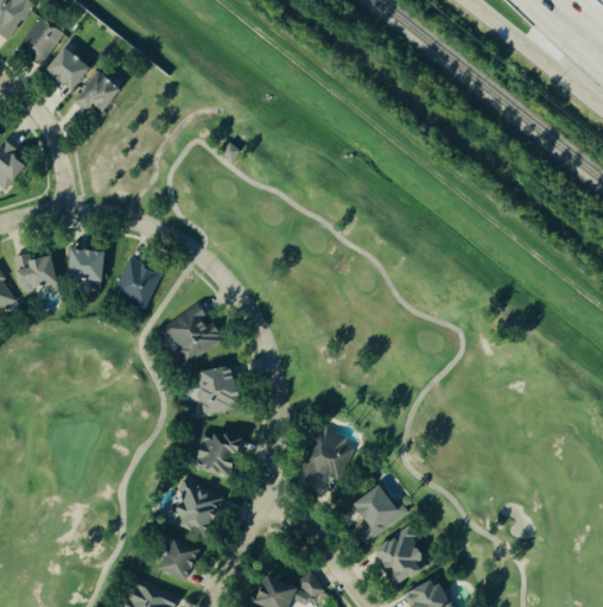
[(0,0),(0,32),(12,40),(36,2),(32,0),(0,0)]
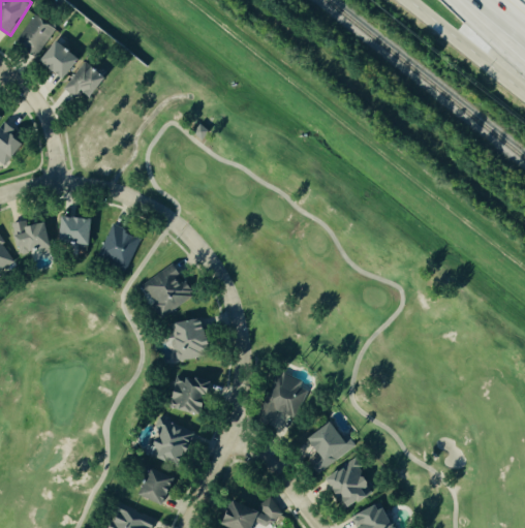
[(36,58),(56,30),(34,14),(14,43),(36,58)]
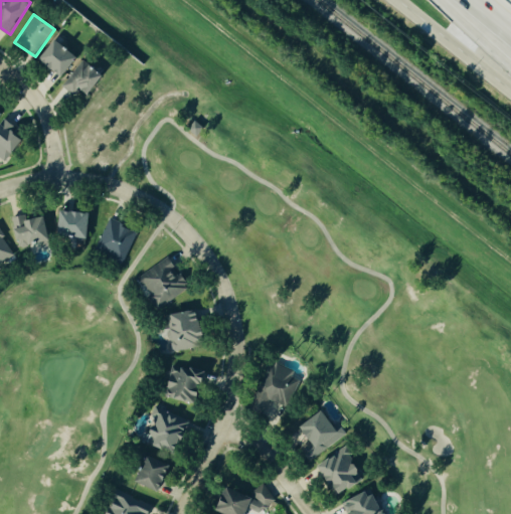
[(61,77),(77,58),(56,40),(40,58),(61,77)]
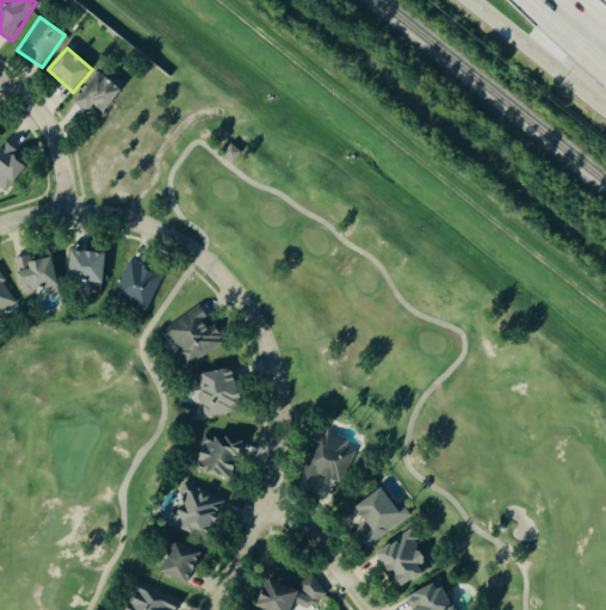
[(122,88),(97,72),(75,104),(91,114),(96,106),(105,114),(122,88)]
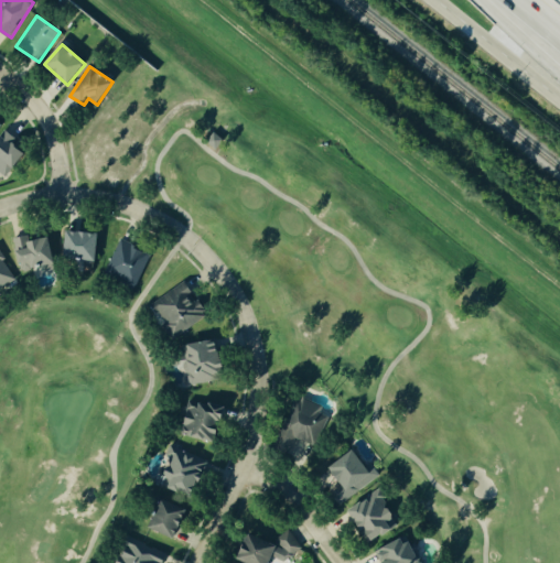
[(28,155),(9,133),(0,140),(0,173),(2,176),(28,155)]
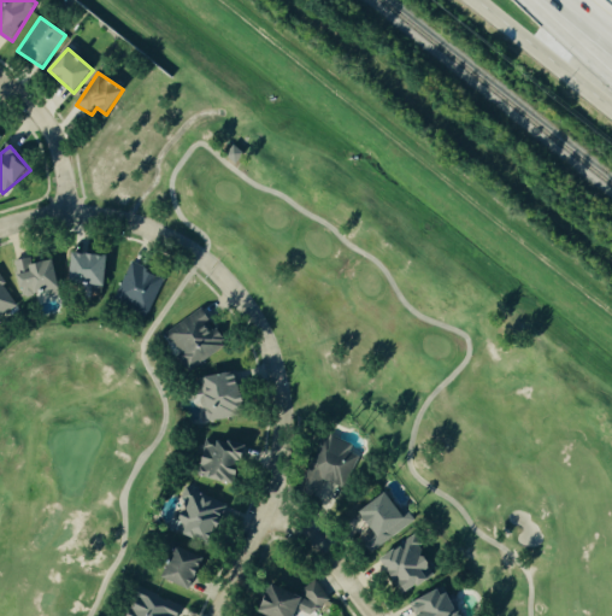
[(68,285),(103,285),(104,254),(69,253),(68,285)]
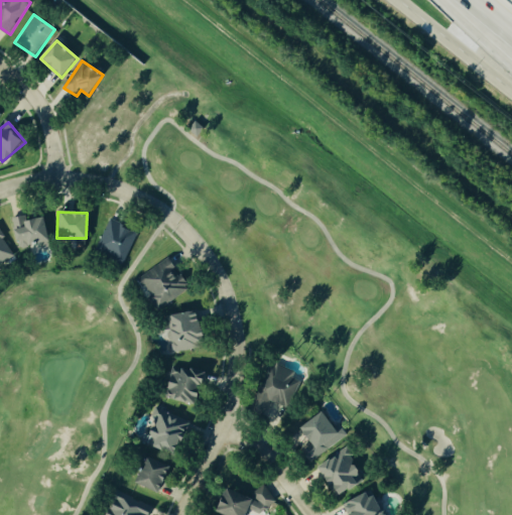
[(23,219),(23,217),(12,218),(15,244),(48,241),(46,217),(23,219)]
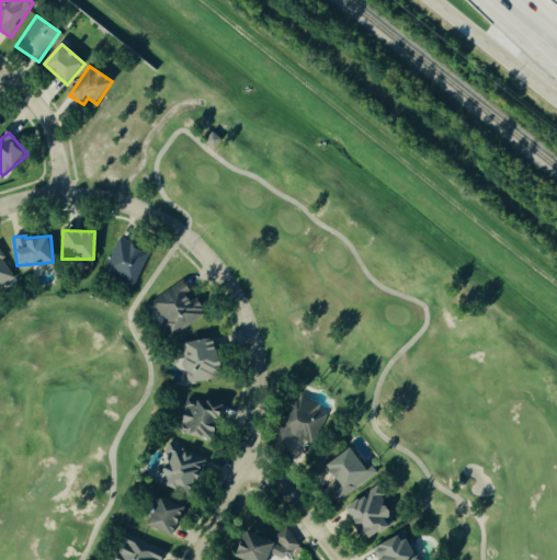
[(103,274),(136,288),(151,252),(120,238),(103,274)]
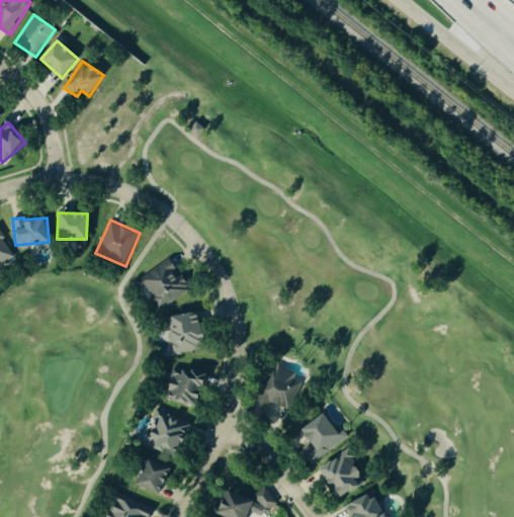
[(0,266),(17,256),(0,227),(0,266)]
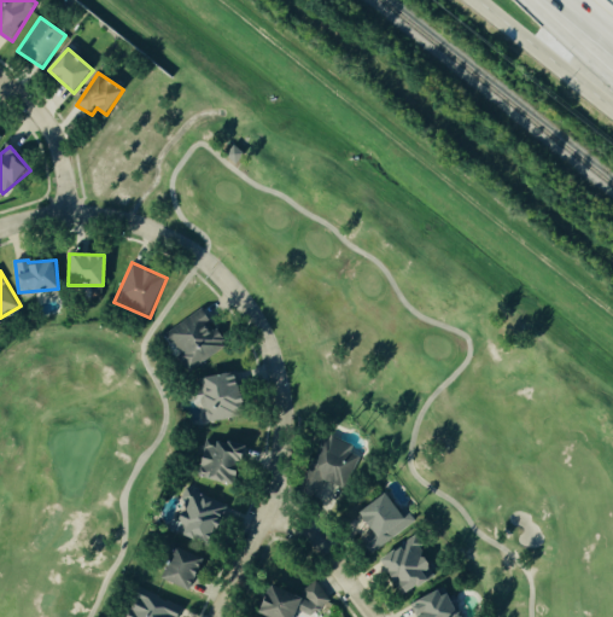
[(164,335),(187,372),(227,348),(204,309),(164,335)]
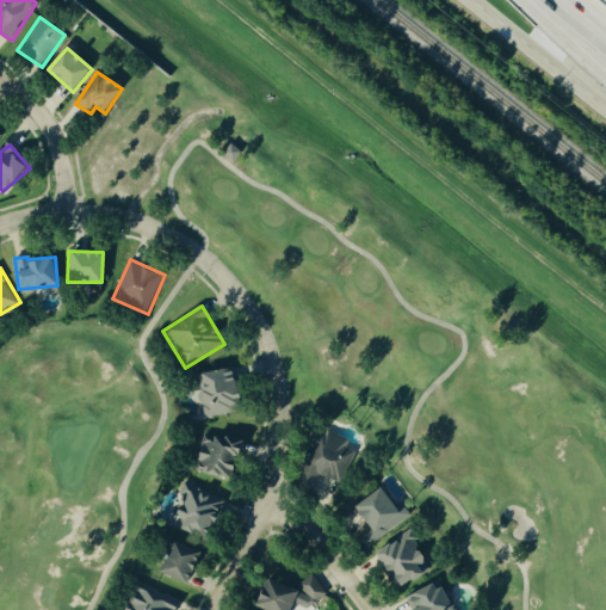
[(196,402),(203,402),(204,417),(237,413),(233,369),(192,373),(196,402)]
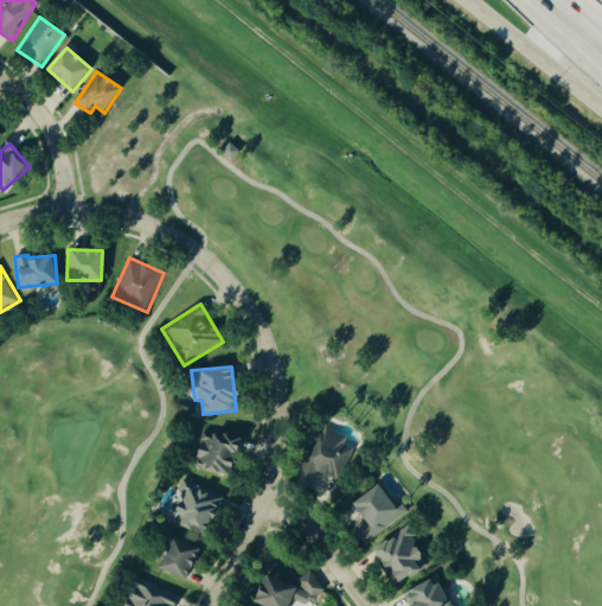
[(354,448),(341,444),(344,438),(319,428),(303,467),(340,483),(354,448)]
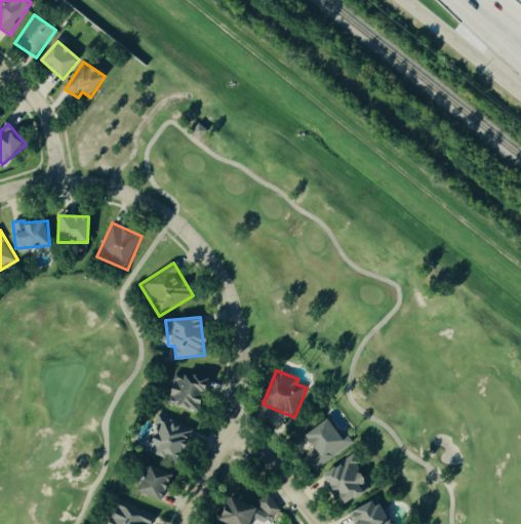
[(199,408),(199,393),(207,393),(208,375),(170,374),(169,407),(199,408)]
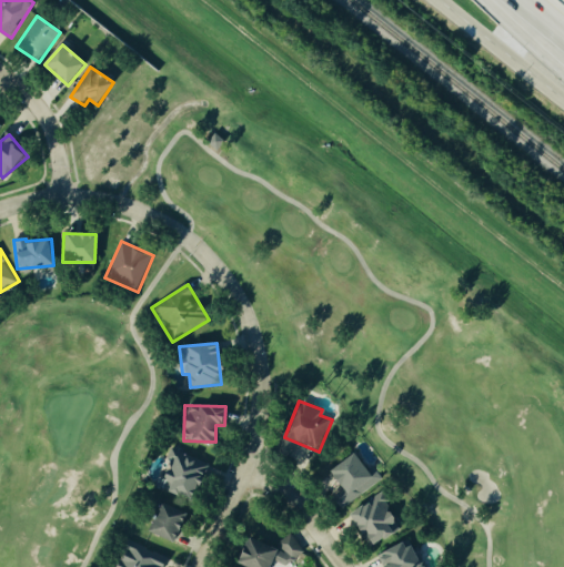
[(207,462),(173,449),(159,488),(192,500),(207,462)]
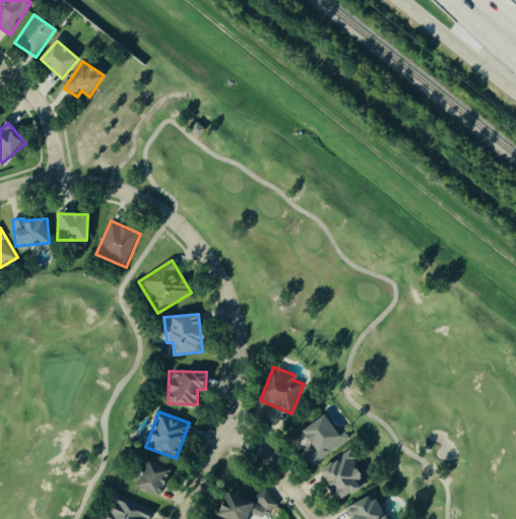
[(299,431),(309,446),(303,450),(311,464),(346,442),(327,412),(299,431)]
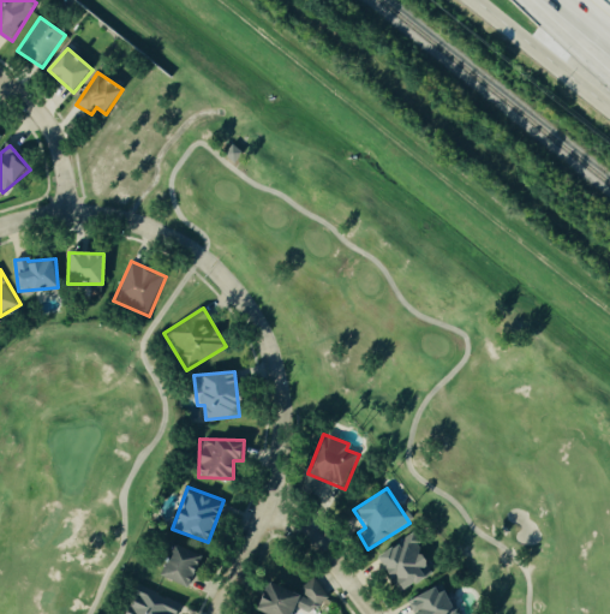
[(432,572),(411,535),(376,556),(398,592),(432,572)]
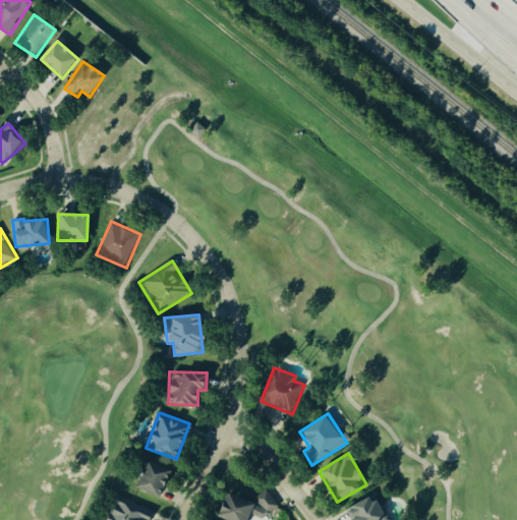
[(160,497),(169,469),(145,461),(135,488),(160,497)]
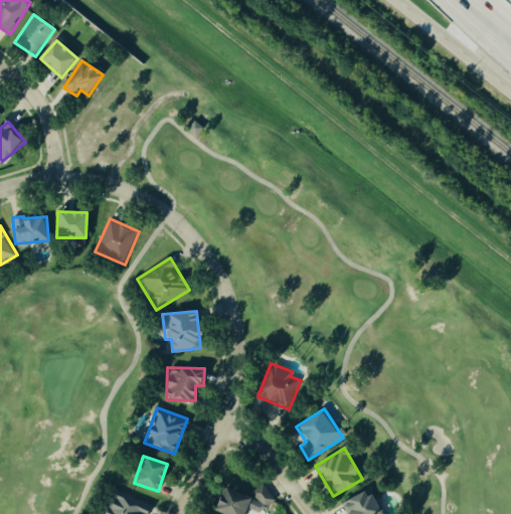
[(217,513),(242,513),(245,508),(264,513),(267,513),(275,492),(261,486),(260,490),(253,488),(250,497),(221,487),(212,512),(217,513)]
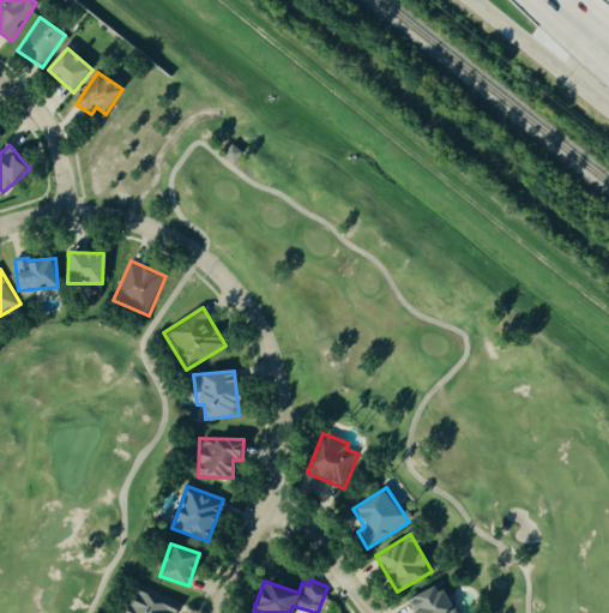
[(179,612),(184,600),(137,583),(125,612),(170,612),(172,611),(179,612)]
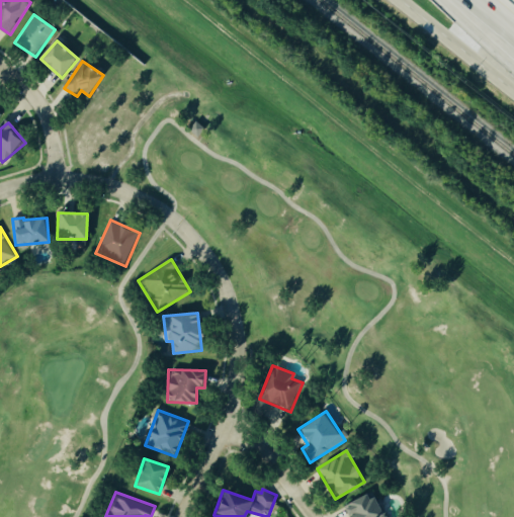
[(382,516),(372,493),(344,505),(349,516),(382,516)]
